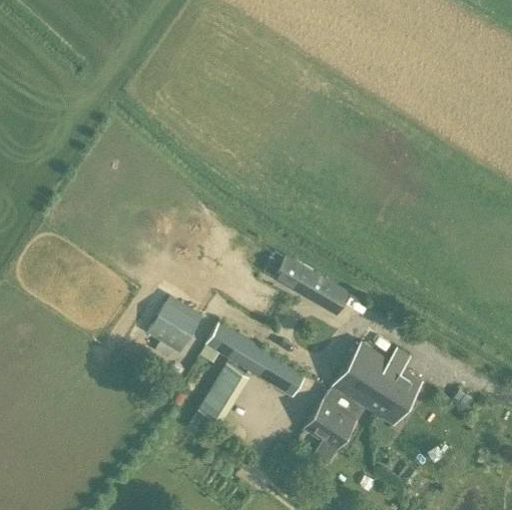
[(296,261),(282,284),(327,310),(340,287),(296,261)]
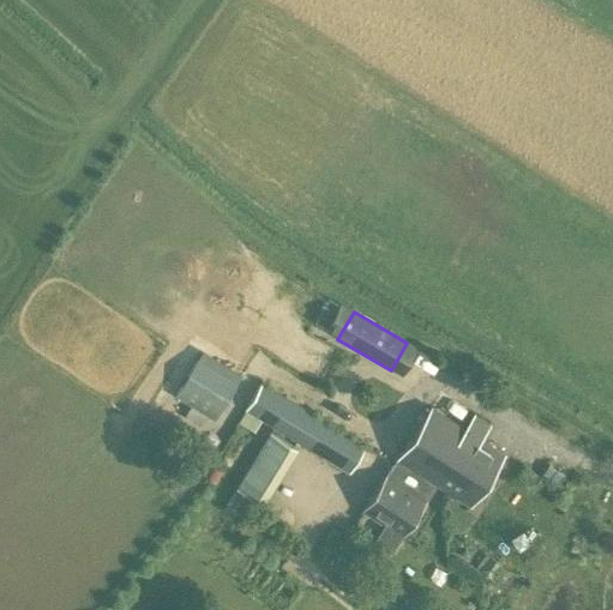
[(204,351),(175,397),(215,421),(244,375),(204,351)]
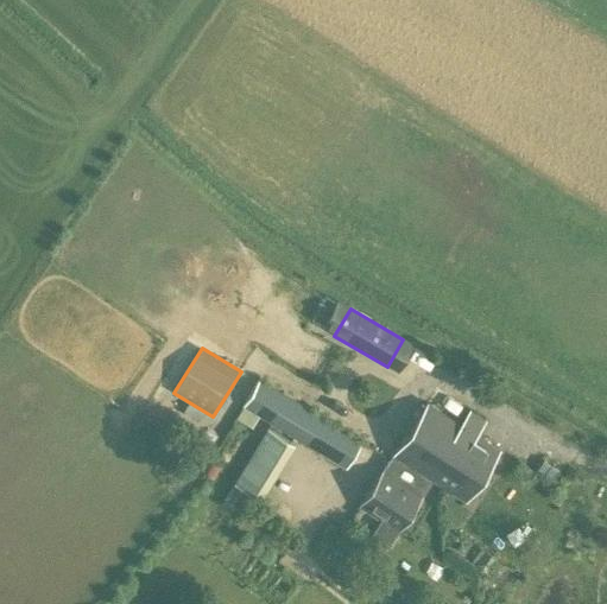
[(348,470),(364,443),(259,381),(244,409),(348,470)]
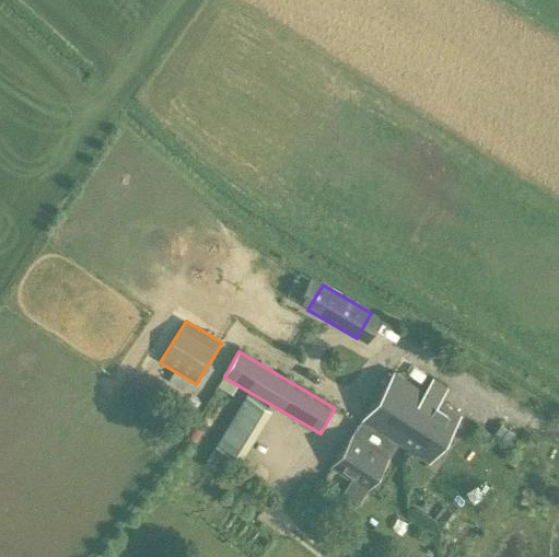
[(364,420),(398,443),(429,464),(461,416),(439,402),(447,389),(434,380),(426,393),(396,373),(364,420)]
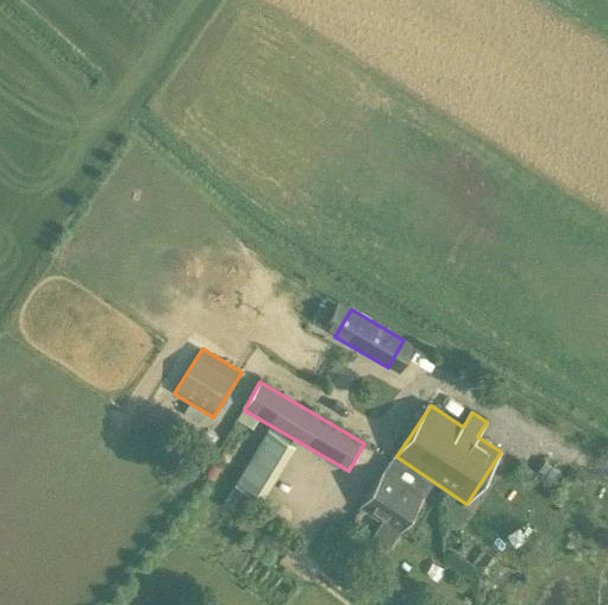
[(261,442),(288,459),(295,447),(269,430),(261,442)]
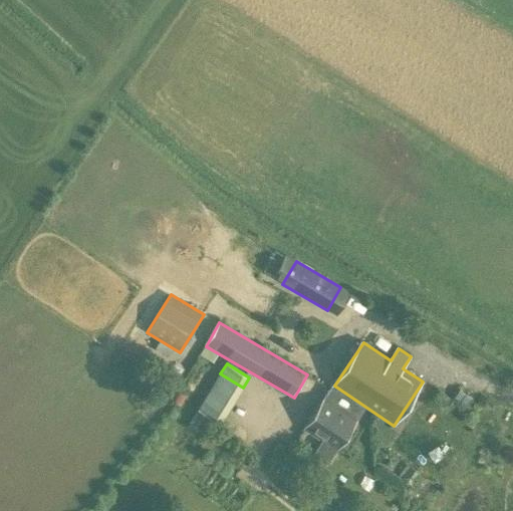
[(327,464),(336,451),(365,407),(334,386),(305,430),(322,442),(313,455),(327,464)]
